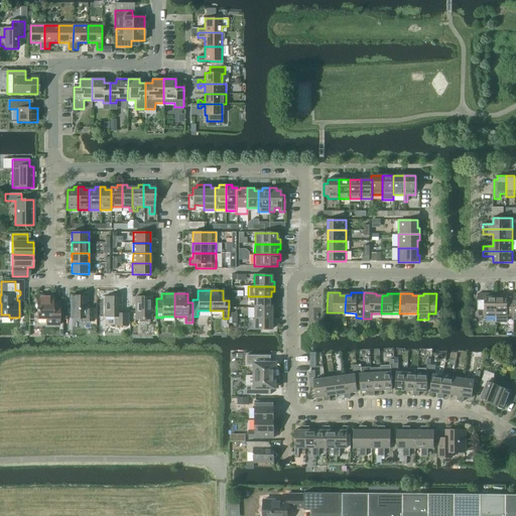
[(491,294),(478,294),(478,316),(496,316),(496,297),(491,297),(491,294)]
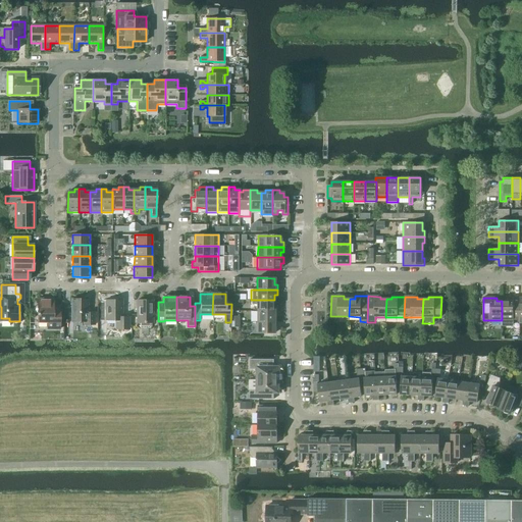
[(507,301),(502,301),(502,320),(502,327),(513,327),(513,320),(513,318),(519,318),(519,298),(507,298),(507,301)]
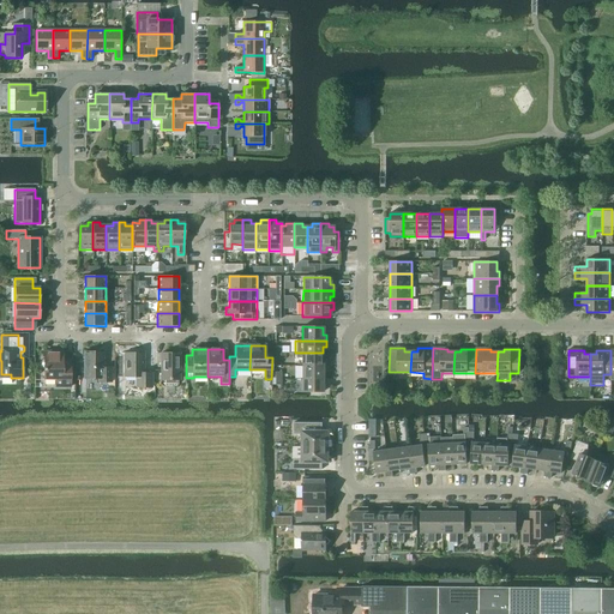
[(62,361),(62,351),(44,351),(43,379),(55,379),(55,387),(70,387),(71,361),(62,361)]
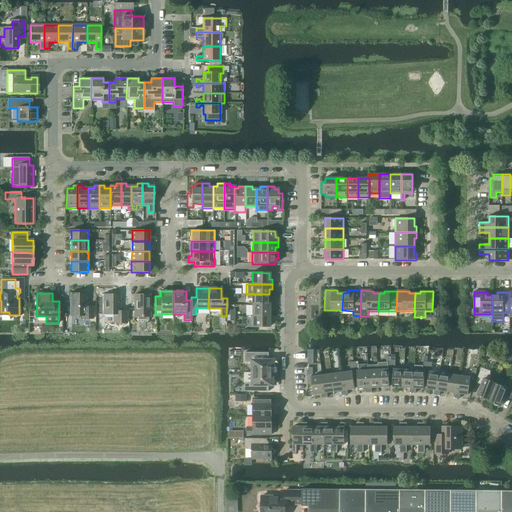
[(86,307),(86,293),(70,293),(70,316),(82,316),(82,319),(93,319),(93,307),(86,307)]
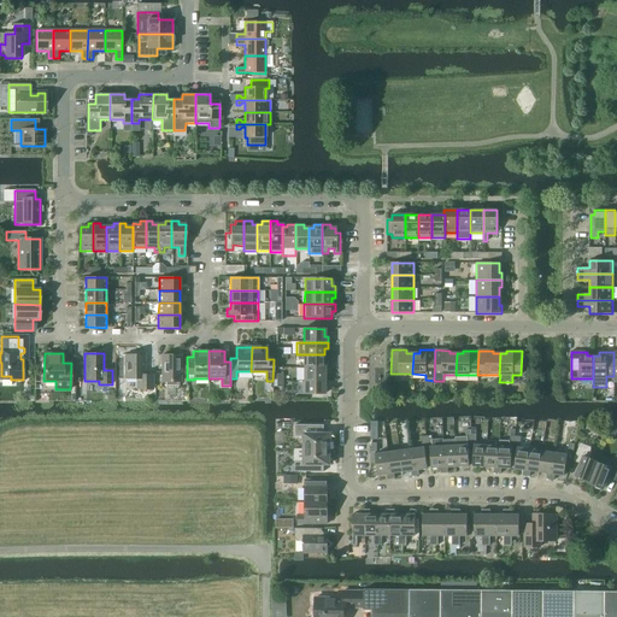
[(144,375),(144,356),(125,354),(125,378),(137,380),(137,389),(152,389),(152,375),(144,375)]
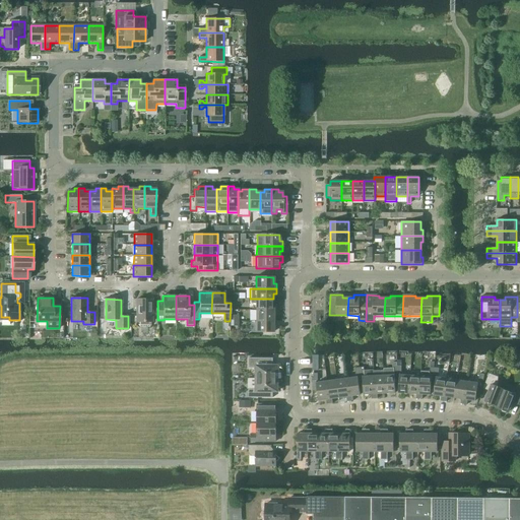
[(256,299),(250,299),(250,304),(256,304),(256,310),(275,310),(276,305),(273,305),(273,299),(256,299)]
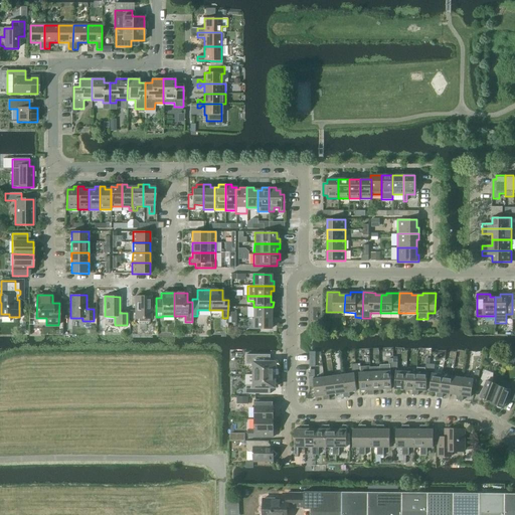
[(149,323),(149,319),(151,319),(151,297),(135,297),(135,319),(136,319),(136,322),(138,324),(147,324),(149,323)]
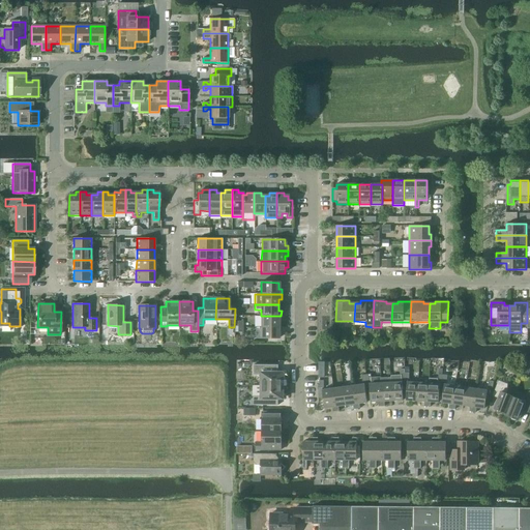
[(281,316),(261,316),(260,327),(278,327),(278,321),(281,321),(281,316)]
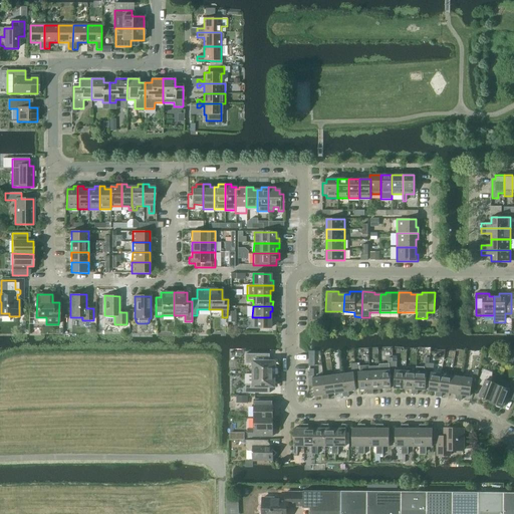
[(270,317),(252,317),(252,328),(270,328),(270,322),(272,322),(272,317),(270,317)]
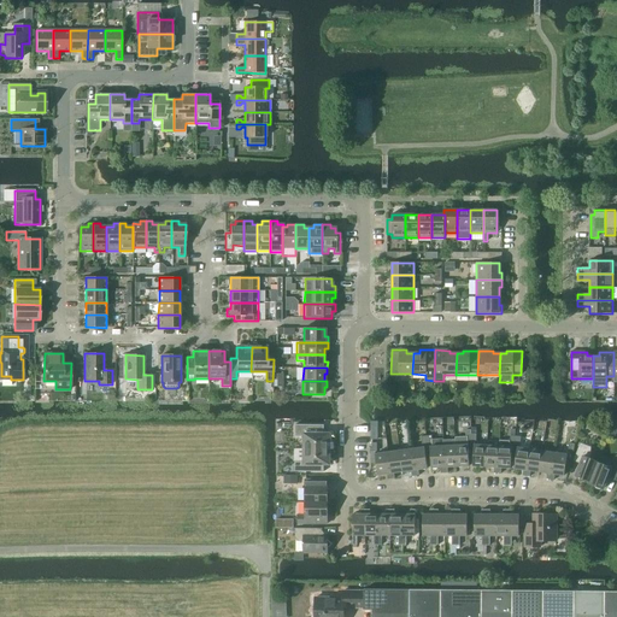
[(324,434),(324,425),(295,424),(295,436),(305,436),(305,448),(329,450),(329,434),(324,434)]
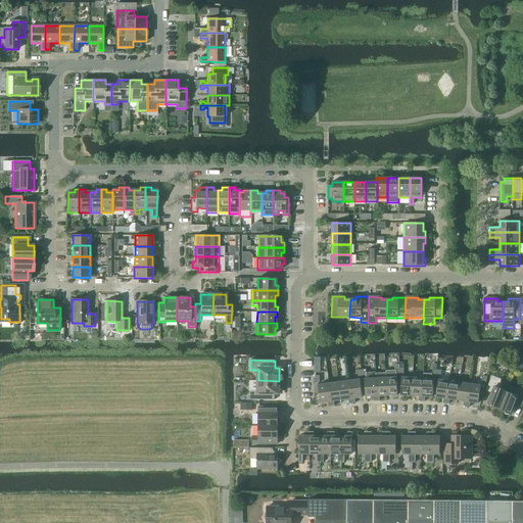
[(394,371),(385,371),(385,373),(386,378),(387,395),(397,395),(396,377),(396,375),(399,375),(399,368),(399,365),(394,365),(394,368),(394,371)]
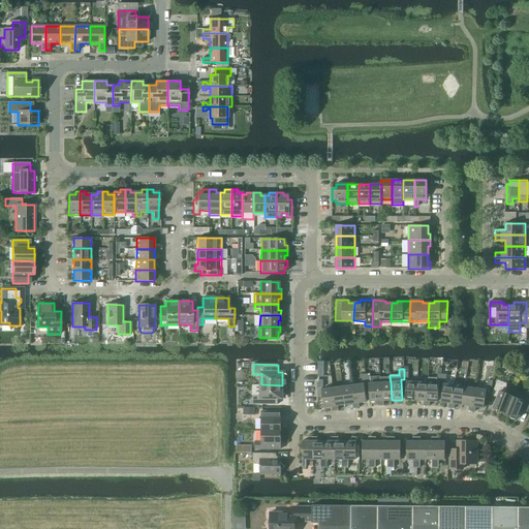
[(370,374),(366,374),(366,381),(370,380),(371,383),(369,383),(370,401),(378,401),(381,401),(379,382),(380,382),(380,378),(380,377),(379,376),(370,377),(370,374)]
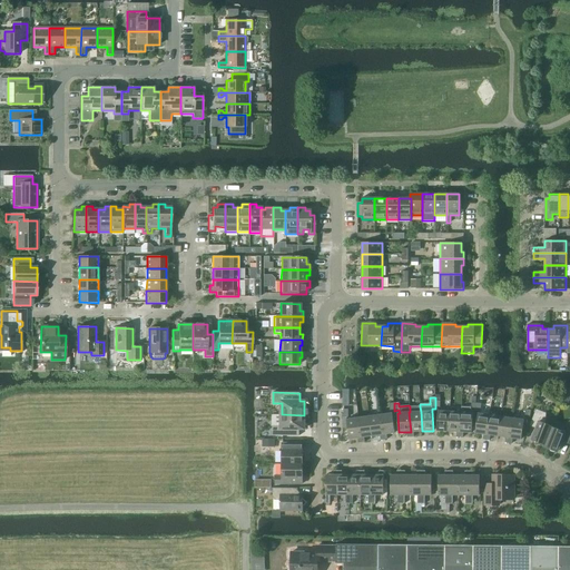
[(411,432),(408,432),(408,438),(414,436),(414,431),(422,431),(421,412),(420,406),(410,408),(410,412),(409,412),(411,432)]
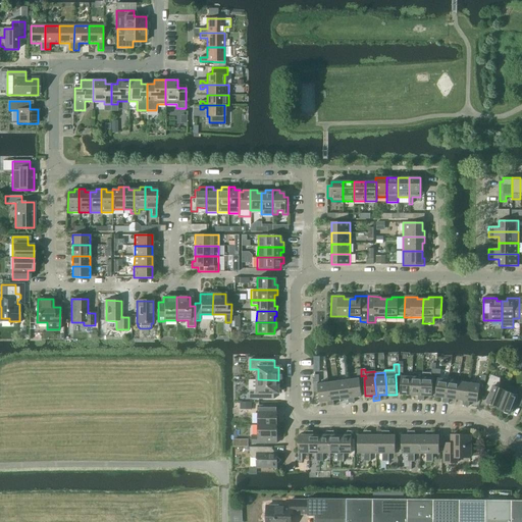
[(432,396),(432,378),(430,378),(430,373),(422,373),(422,377),(421,396),(424,396),(432,396)]
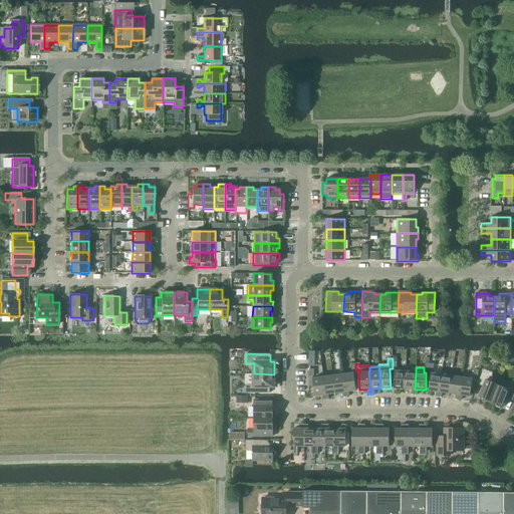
[(492,381),(492,371),(483,368),(478,381),(484,383),(479,397),(481,397),(482,399),(484,400),(486,399),(491,401),(497,384),(498,384),(492,381)]
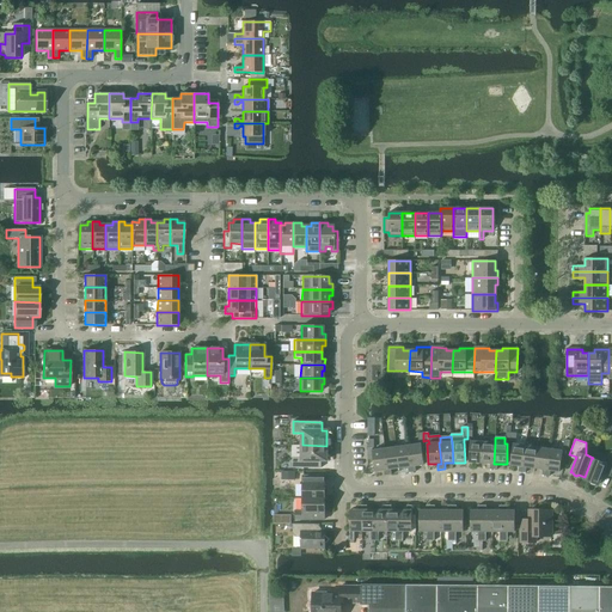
[(482,463),(483,442),(470,441),(469,463),(482,463)]
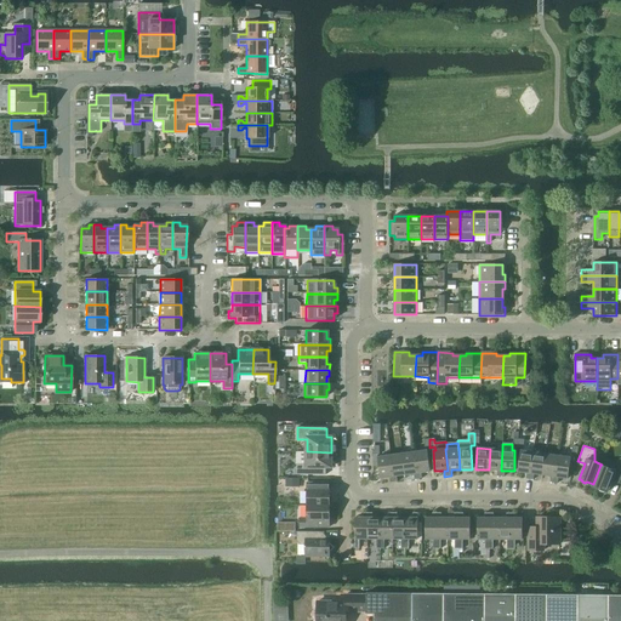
[(501,471),(502,449),(490,449),(489,469),(497,469),(497,476),(505,477),(505,471),(501,471)]
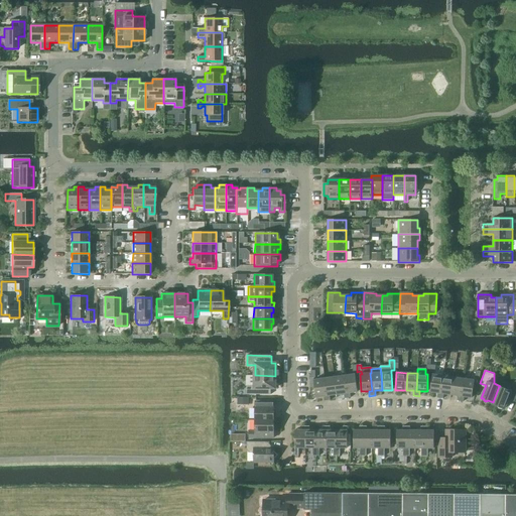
[(358,391),(355,374),(345,376),(347,393),(350,393),(358,391)]
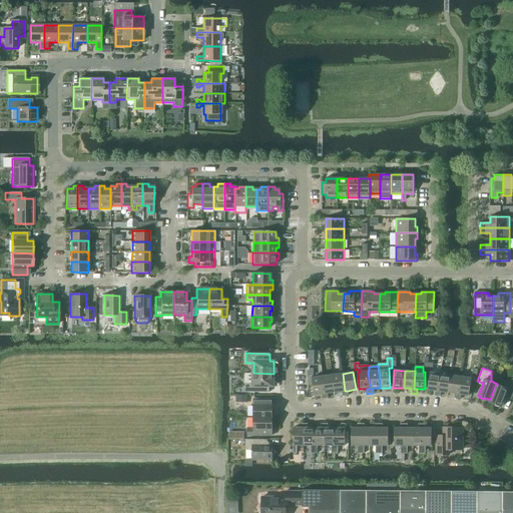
[(438,391),(441,374),(430,372),(428,389),(435,391),(438,391)]
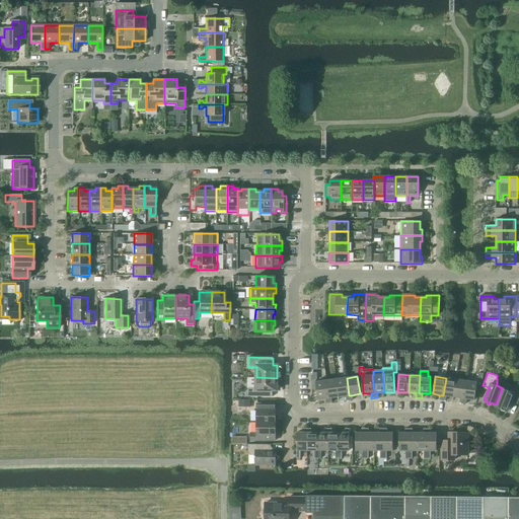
[(277,390),(277,378),(256,377),(256,387),(248,387),(248,396),(273,397),(273,390),(277,390)]
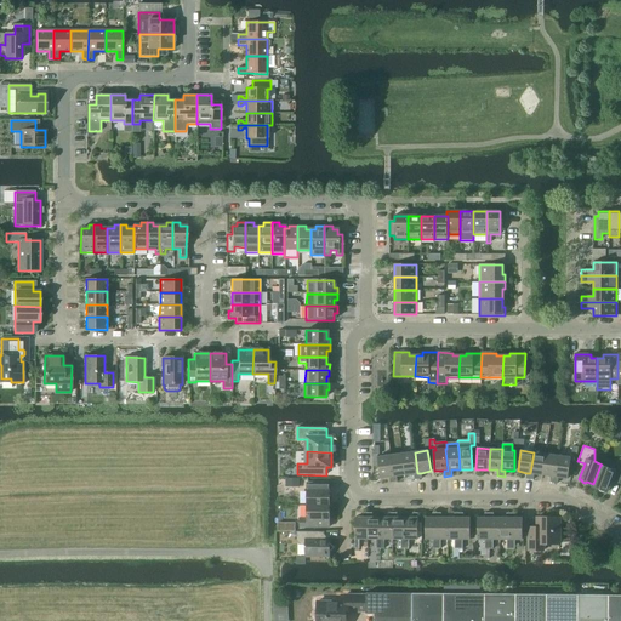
[(417,473),(415,453),(403,454),(405,474),(414,473),(415,479),(422,478),(421,473),(417,473)]
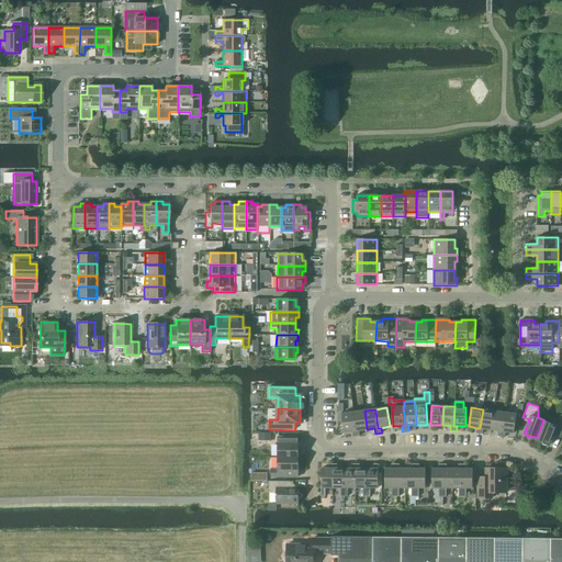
[(491,429),(494,411),(483,409),(480,428),(476,428),(476,433),(483,434),(483,428),(491,429)]
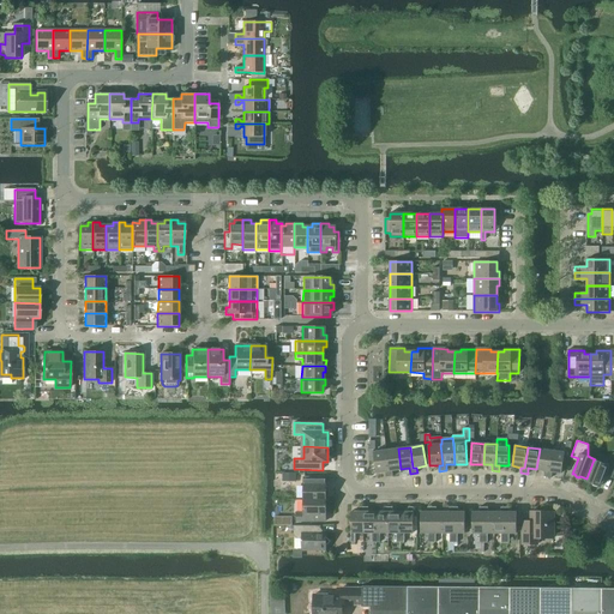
[(401,469),(398,449),(386,450),(389,471),(385,471),(386,477),(393,476),(392,470),(401,469)]
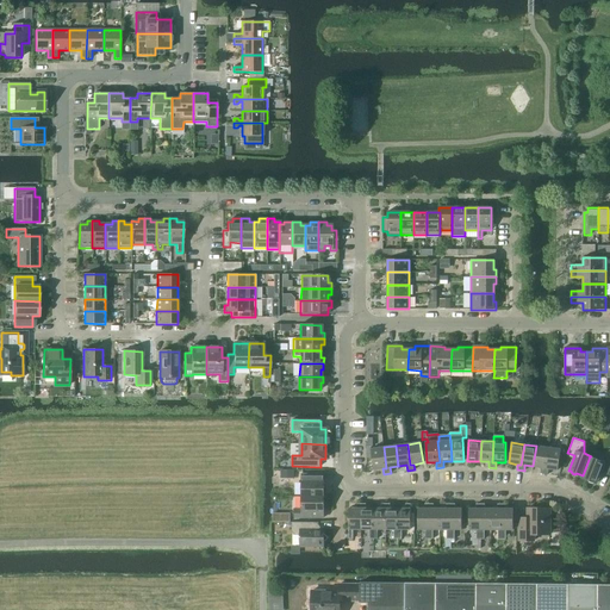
[(545,468),(548,447),(536,446),(533,466),(541,467),(541,473),(548,474),(548,468),(545,468)]
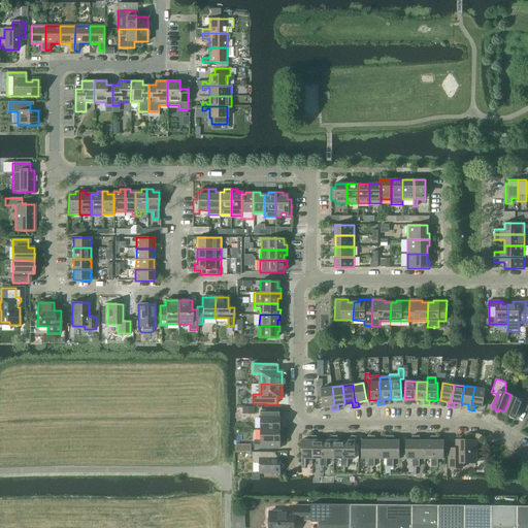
[(334,405),(332,387),(321,389),(323,397),(324,406),(331,405),(334,405)]
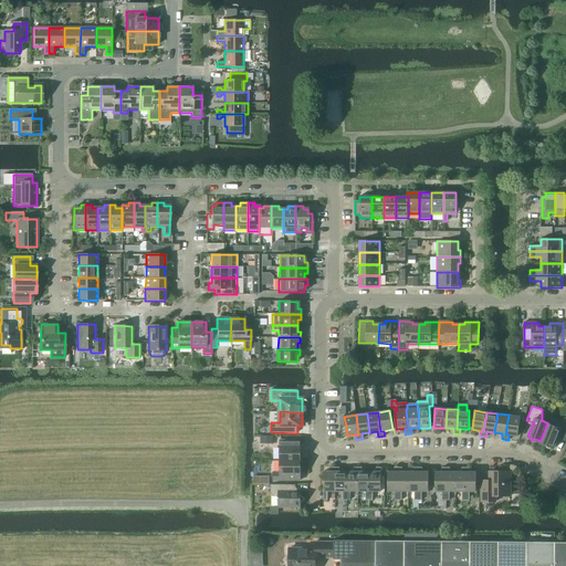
[(517,436),(520,417),(509,415),(505,435),(509,435),(517,436)]
